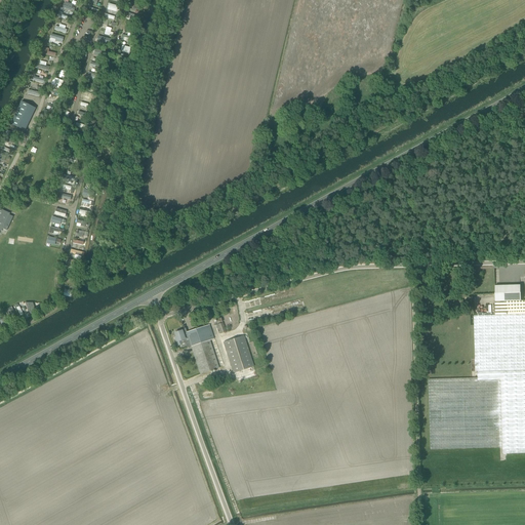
[(66,1),(63,7),(73,11),(75,5),(66,1)]
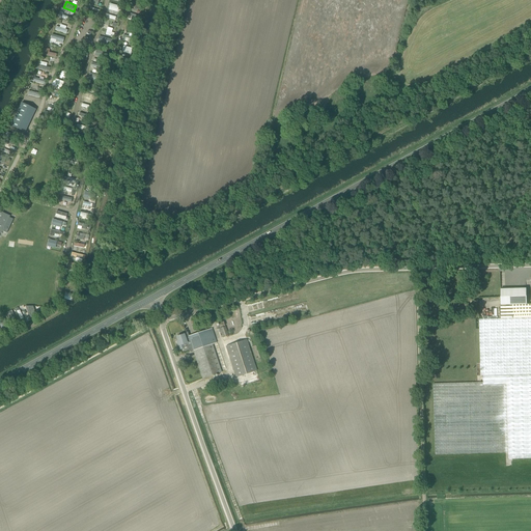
[(52,33),(51,38),(63,43),(65,38),(52,33)]
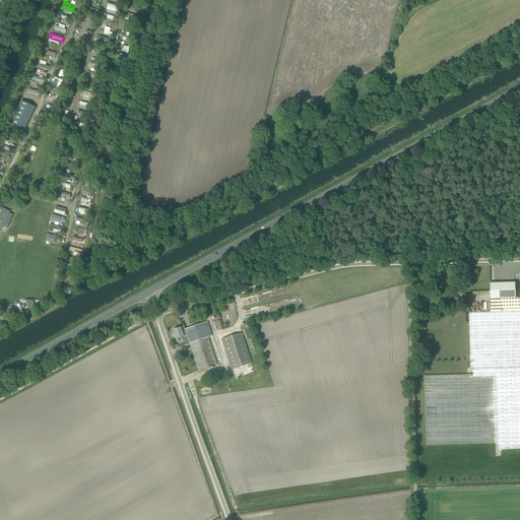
[(96,42),(109,44),(110,38),(98,36),(96,42)]
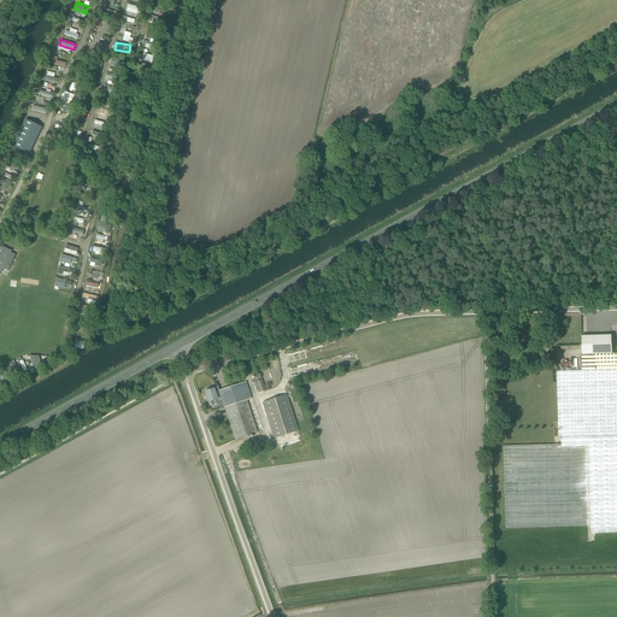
[(110,64),(118,68),(121,60),(112,57),(110,64)]
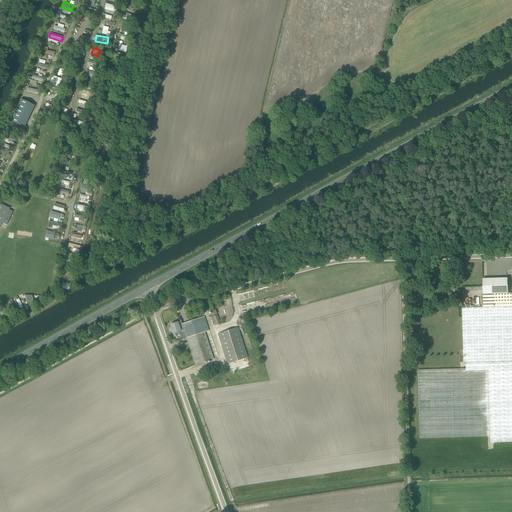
[(35,106),(21,99),(11,122),(24,128),(35,106)]
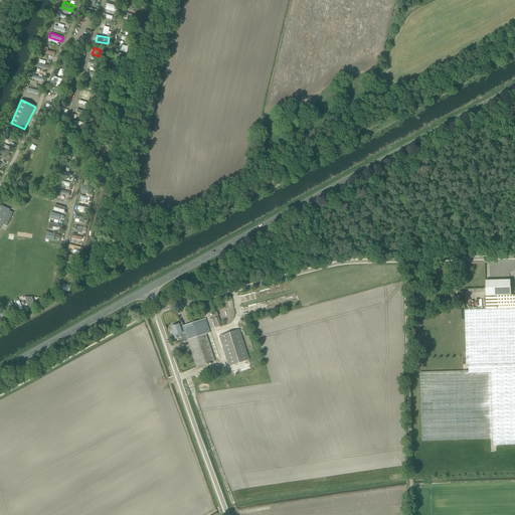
[(6,218),(10,209),(0,204),(0,227),(1,226),(2,226),(3,224),(6,226),(10,219),(6,218)]
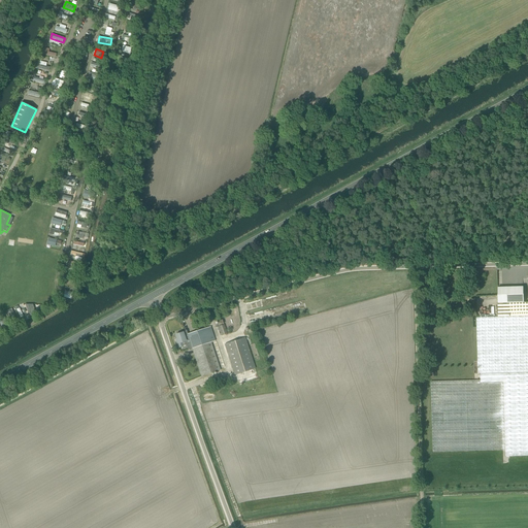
[(66,219),(68,212),(57,209),(55,216),(66,219)]
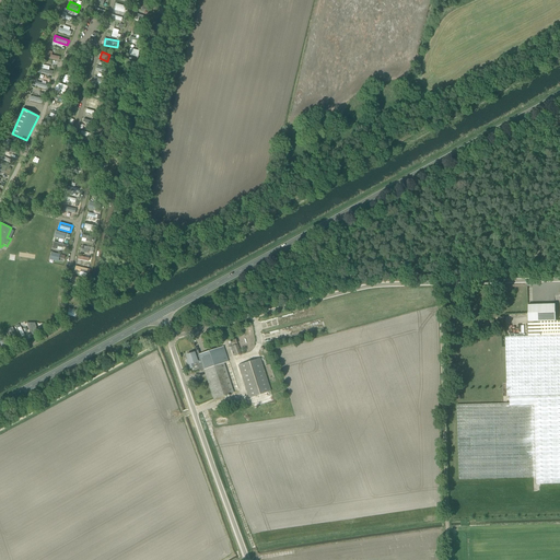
[(55,236),(59,238),(59,242),(65,243),(67,234),(56,231),(55,236)]
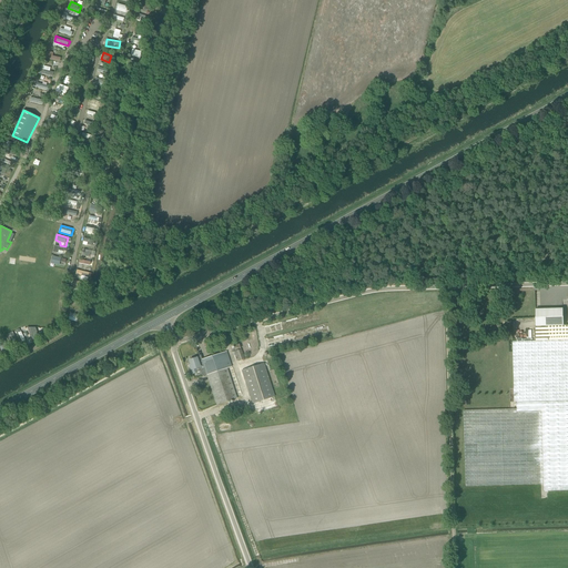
[(54,245),(53,251),(63,254),(66,247),(54,245)]
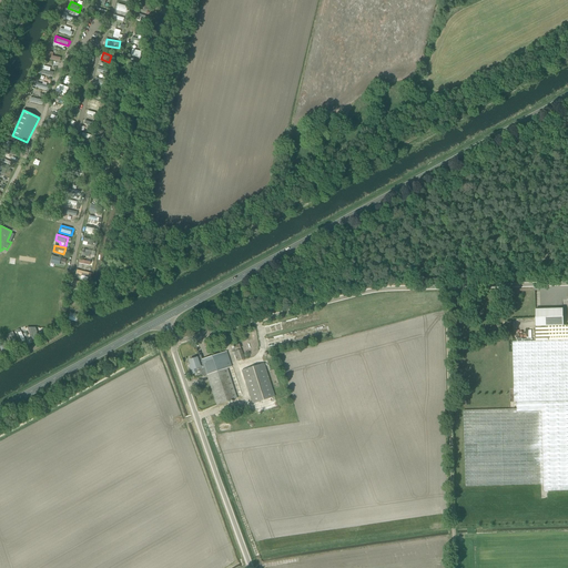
[(64,266),(67,260),(52,255),(50,262),(64,266)]
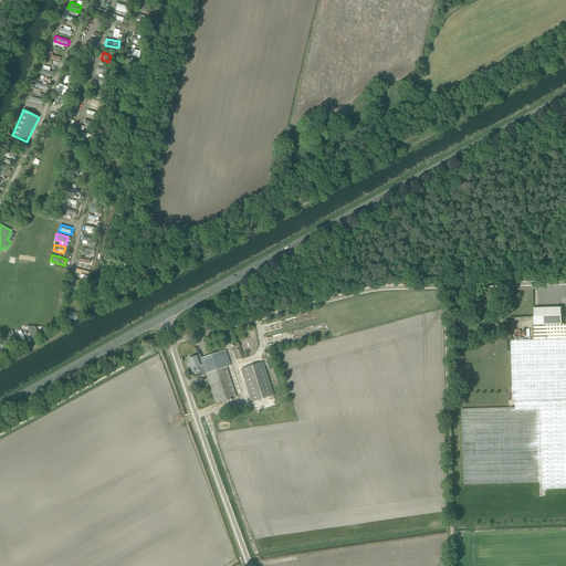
[(88,280),(91,272),(76,269),(75,276),(88,280)]
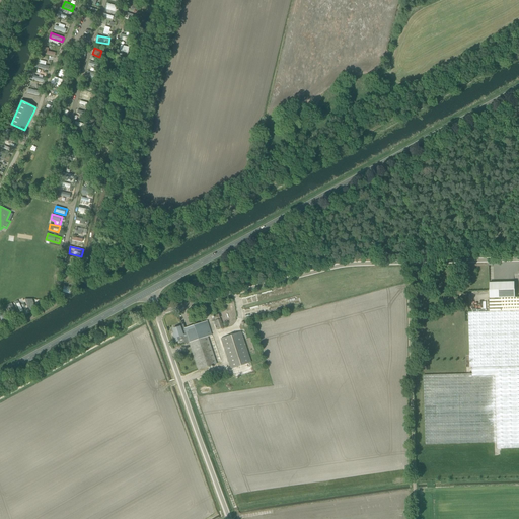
[(489,283),(490,298),(515,297),(514,282),(489,283)]
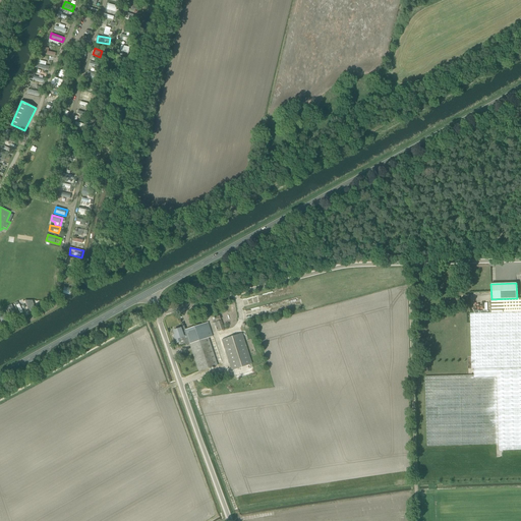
[(70,295),(72,285),(68,285),(67,287),(64,287),(63,293),(70,295)]
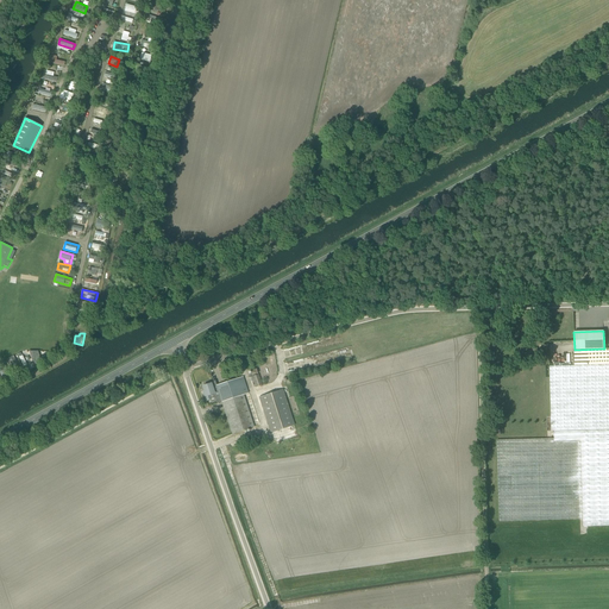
[(338,350),(340,357),(353,355),(351,346),(338,350)]
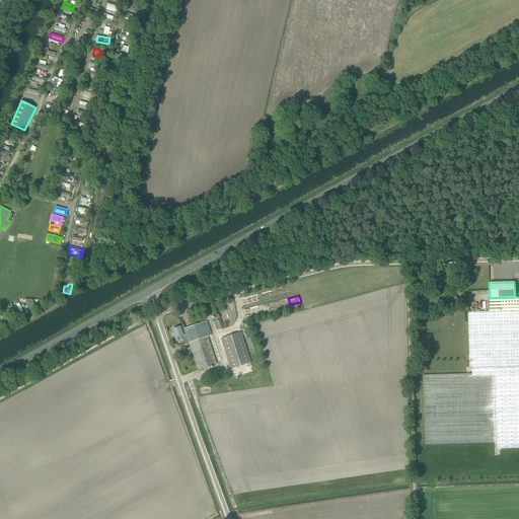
[(518,297),(516,297),(515,297),(490,298),(489,298),(490,311),(518,310),(518,297)]
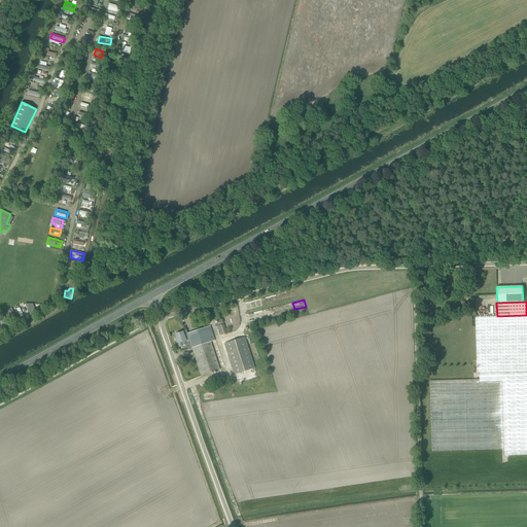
[(12,322),(24,316),(19,305),(6,311),(12,322)]
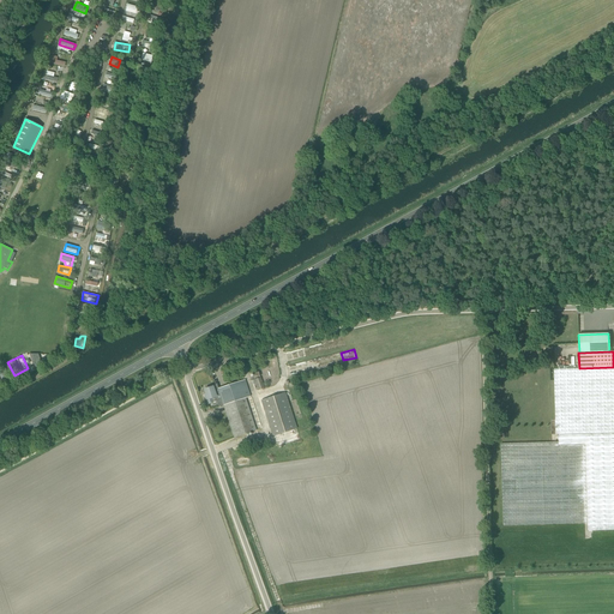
[(613,433),(613,367),(579,368),(554,369),(555,435),(559,435),(585,434),(613,433)]
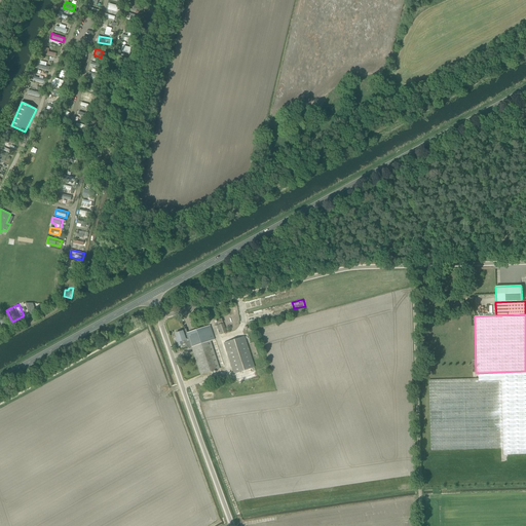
[(218,326),(221,335),(226,333),(224,324),(218,326)]
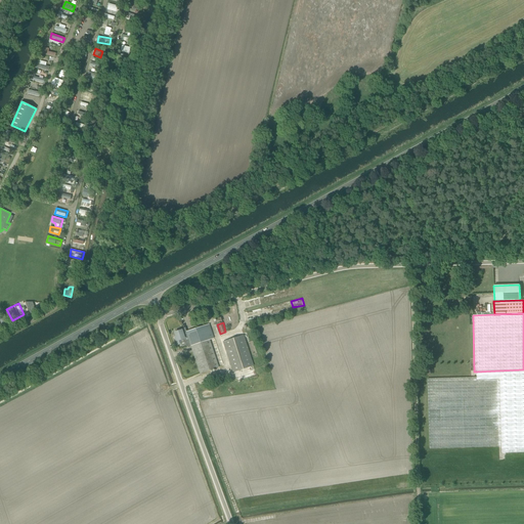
[(214,339),(209,324),(186,332),(190,346),(200,374),(218,367),(209,340),(214,339)]
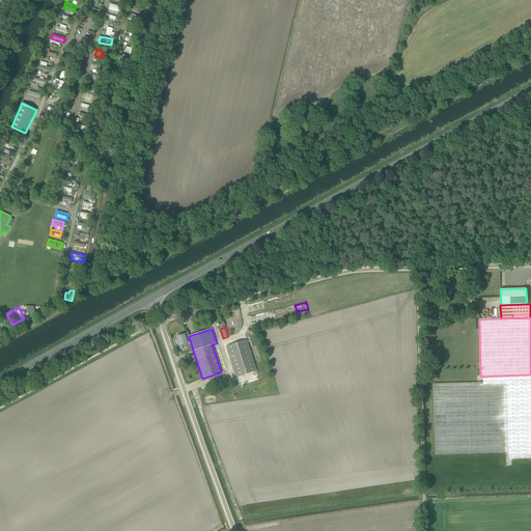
[(176,341),(179,350),(184,348),(184,344),(186,343),(189,352),(193,351),(189,336),(188,332),(183,333),(184,335),(176,337),(178,341),(176,341)]
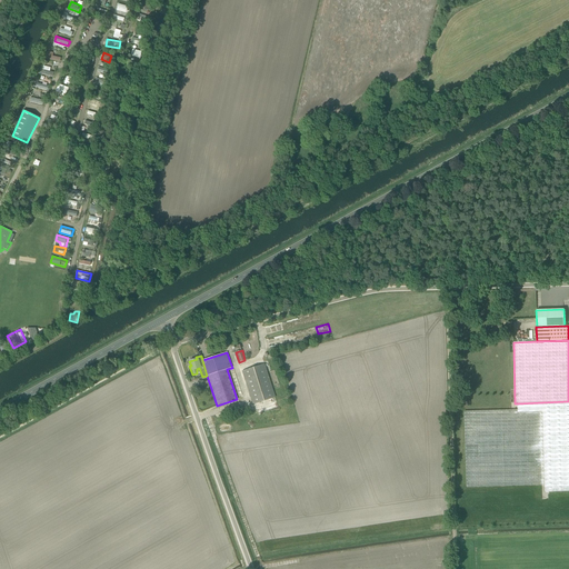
[(253,405),(275,397),(265,365),(242,371),(253,405)]
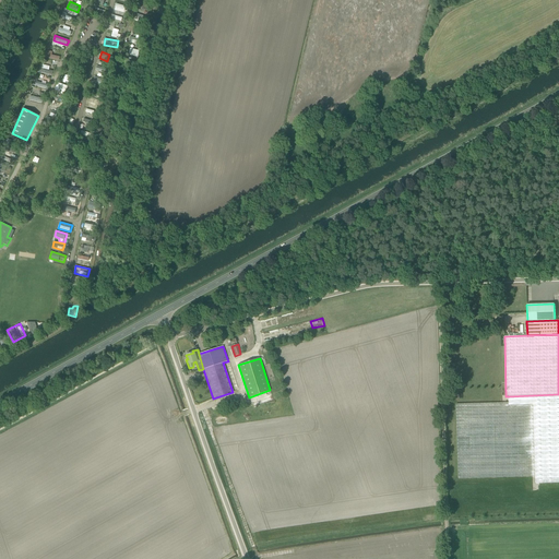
[(558,394),(533,395),(535,477),(535,484),(558,483),(558,394)]
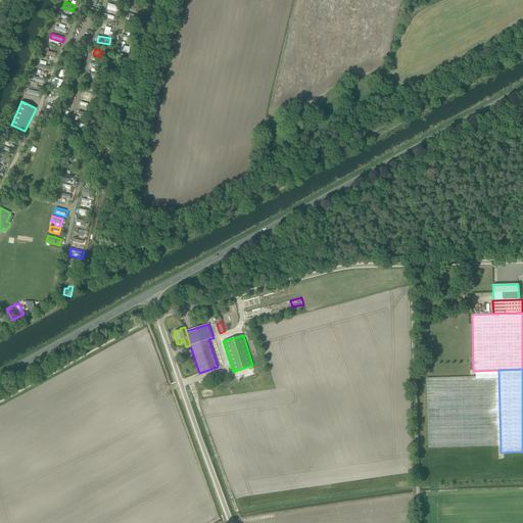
[(427,378),(429,447),(501,446),(498,370),(476,371),(476,377),(427,378)]
